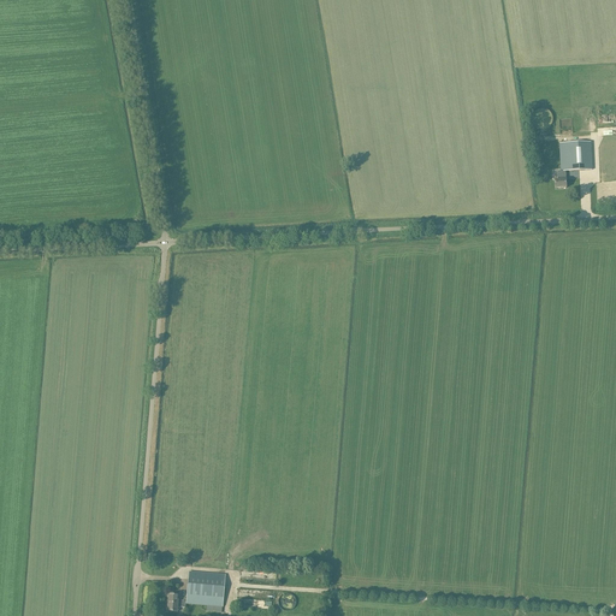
[(543,130),(544,130),(545,130),(546,129),(548,129),(549,128),(550,128),(550,126),(551,126),(551,125),(552,124),(552,123),(552,122),(554,120),(554,119),(552,118),(552,117),(552,116),(551,114),(551,113),(550,112),(549,112),(549,111),(548,111),(548,110),(546,110),(545,110),(544,110),(543,110),(542,110),(540,110),(539,110),(538,110),(538,111),(537,111),(535,112),(534,113),(533,114),(533,116),(533,117),(532,118),(532,119),(532,120),(532,122),(533,123),(533,124),(533,125),(534,125),(534,126),(535,126),(535,128),(537,128),(538,129),(539,129),(540,130),(542,130),(543,130)]
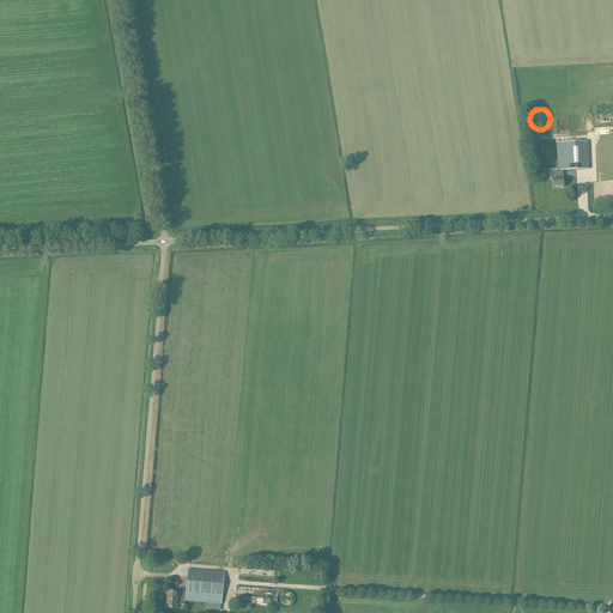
[(556,180),(553,180),(553,188),(564,187),(563,171),(589,170),(588,141),(557,143),(558,170),(554,170),(556,180)]
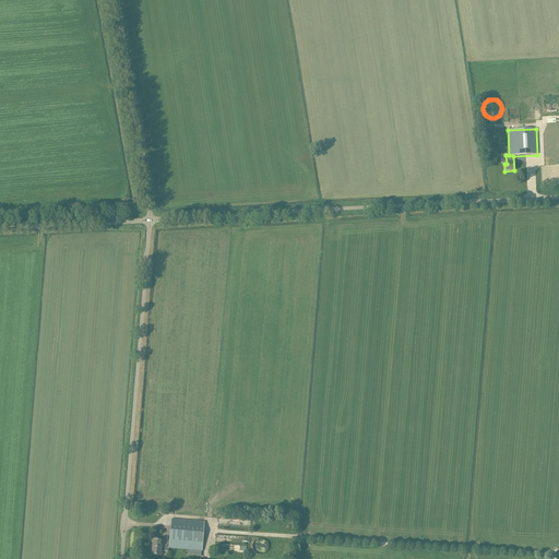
[(171,520),(169,544),(168,548),(192,550),(192,555),(201,556),(201,551),(202,551),(204,522),(171,520)]
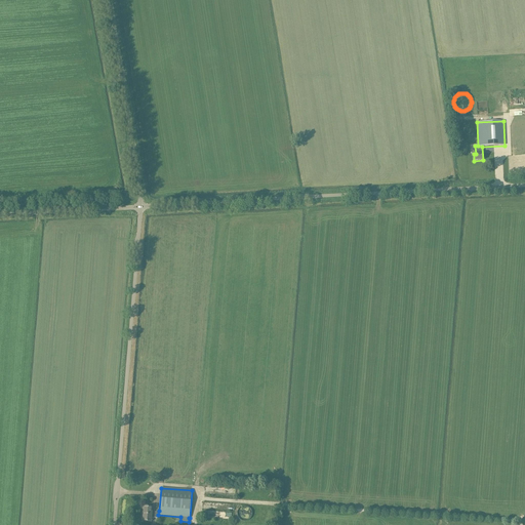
[(159,511),(156,511),(156,512),(152,512),(152,508),(144,507),(143,514),(144,514),(157,516),(157,515),(158,515),(159,511)]
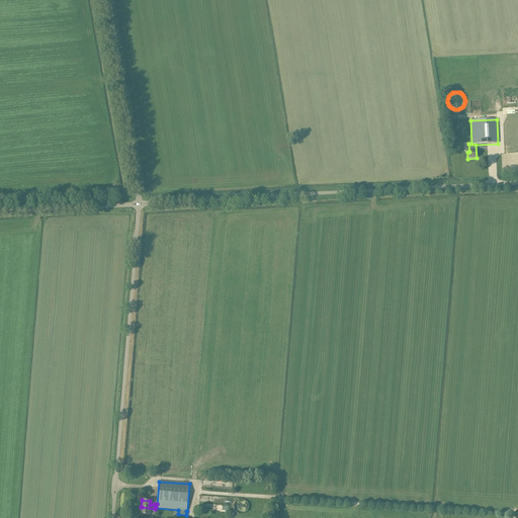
[(245,510),(248,502),(240,500),(237,507),(245,510)]
